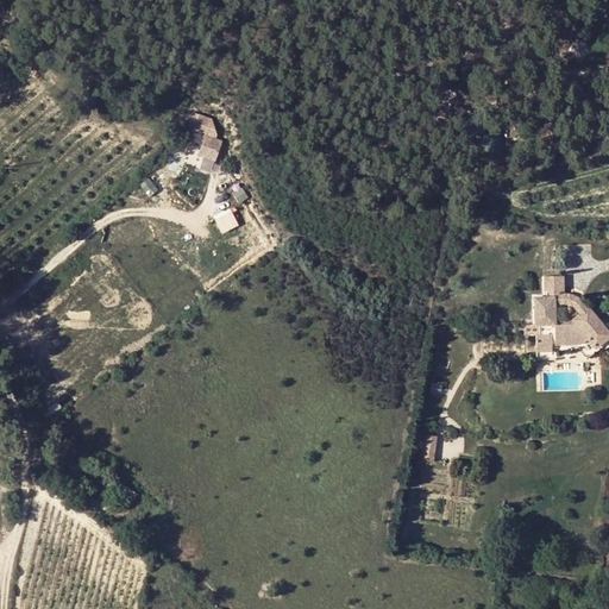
[(113,115),(117,110),(108,105),(105,110),(113,115)]
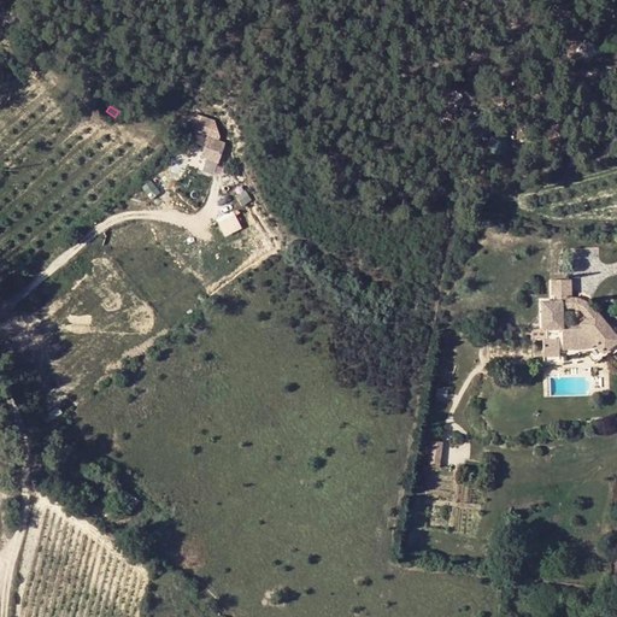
[(212,131),(218,122),(205,115),(199,123),(212,131)]
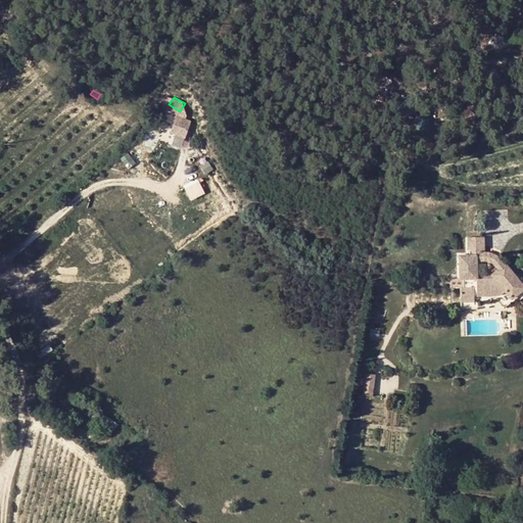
[(475,304),(475,298),(497,297),(501,295),(501,288),(513,301),(522,292),(522,286),(502,262),(484,251),(484,240),(467,241),(467,251),(470,251),(470,256),(458,257),(458,280),(452,281),(452,289),(459,289),(460,307),(475,307),(475,304)]
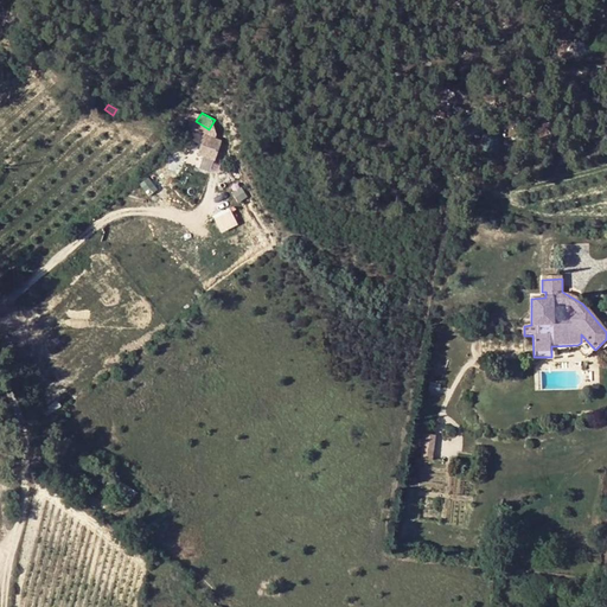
[(577,349),(585,358),(595,350),(581,334),(581,343),(577,345),(551,346),(551,353),(568,353),(568,349),(577,349)]
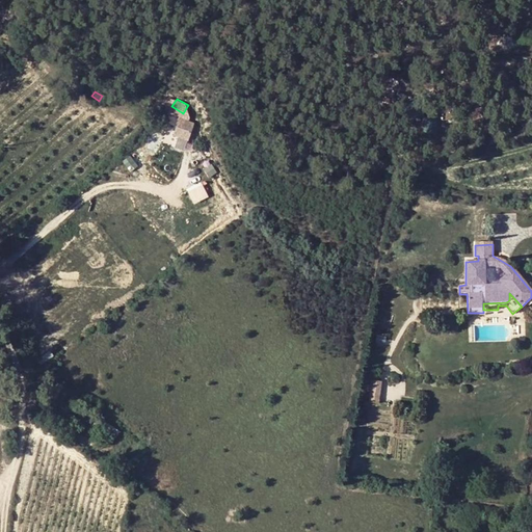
[(372,382),(369,398),(378,399),(381,384),(372,382)]
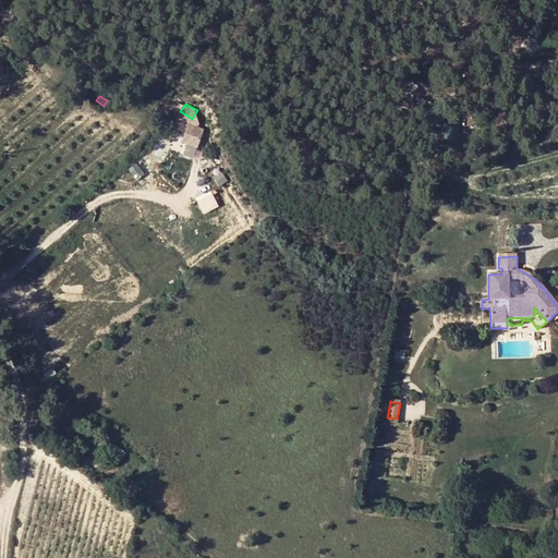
[(123,453),(102,439),(97,448),(118,462),(123,453)]
